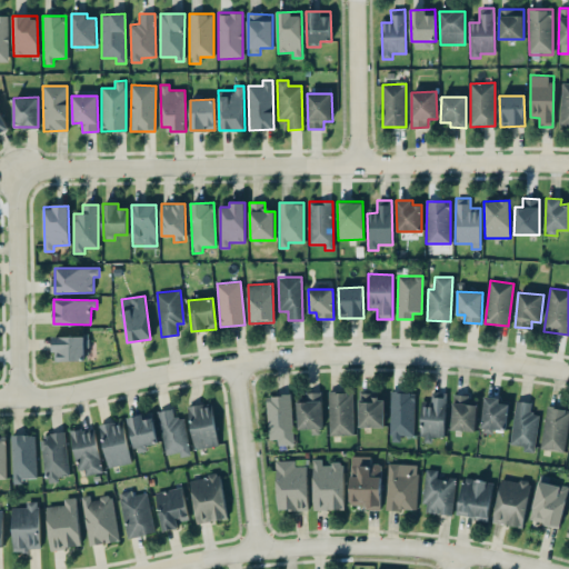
[(53,336),(53,361),(86,361),(86,337),(53,336)]
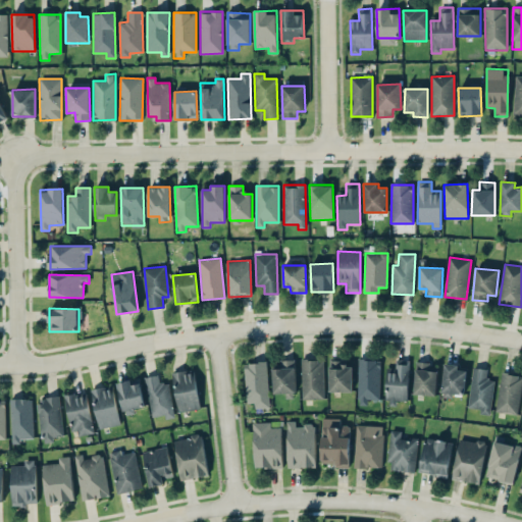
[(323,359),(301,360),(302,400),(323,399),(323,359)]
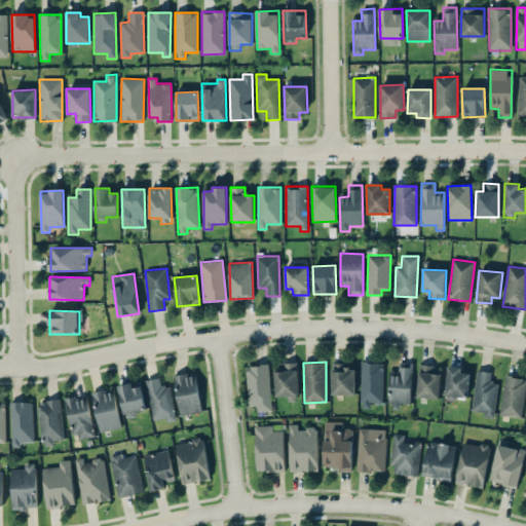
[(355,395),(355,368),(345,368),(345,363),(332,362),(332,395),(355,395)]
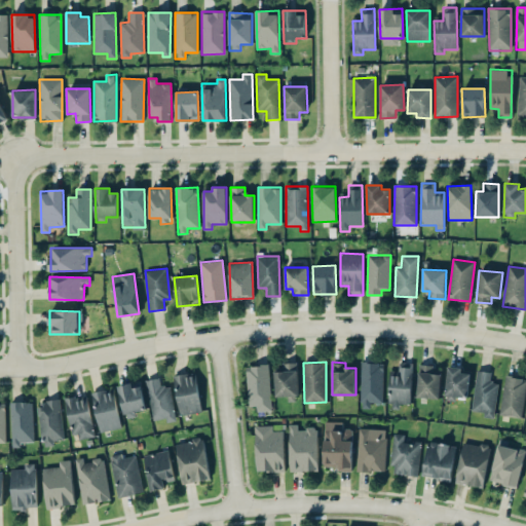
[(382,402),(383,363),(362,362),(361,408),(370,408),(370,402),(382,402)]
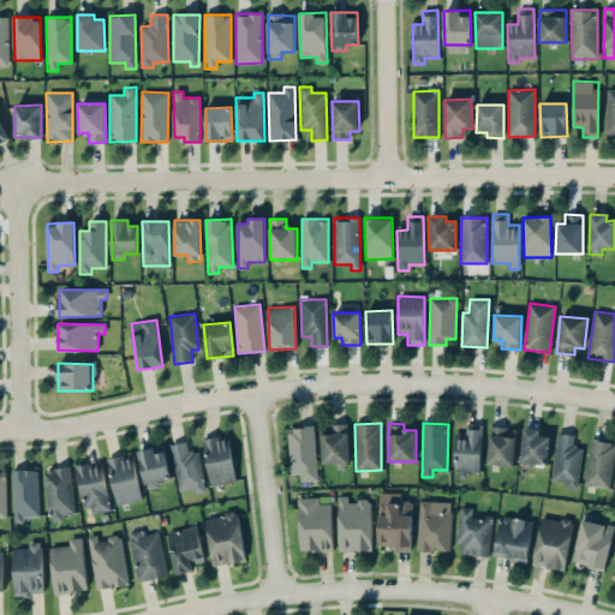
[(457,434),(454,478),(467,478),(469,471),(481,472),(482,424),(466,424),(466,434),(457,434)]
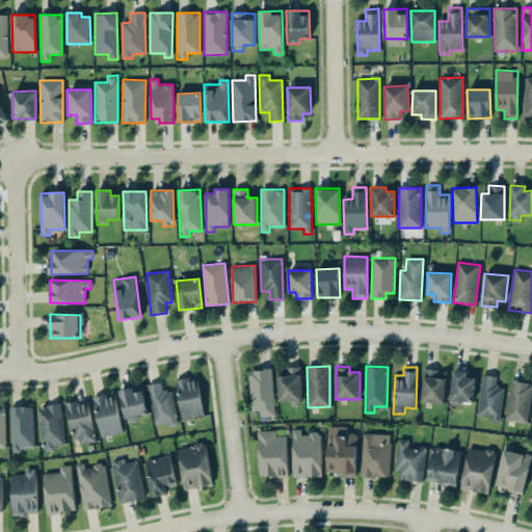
[(290,401),(291,406),(301,405),(300,368),(277,369),(278,401),(290,401)]
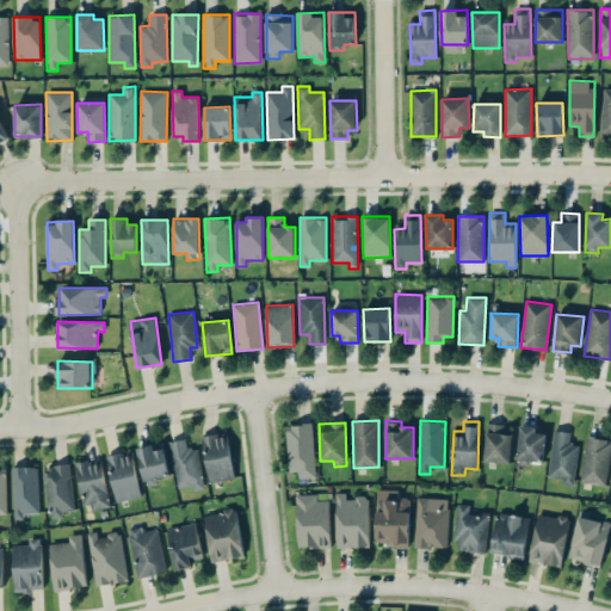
[(298,471),(298,479),(314,477),(312,424),(287,425),(288,471),(298,471)]
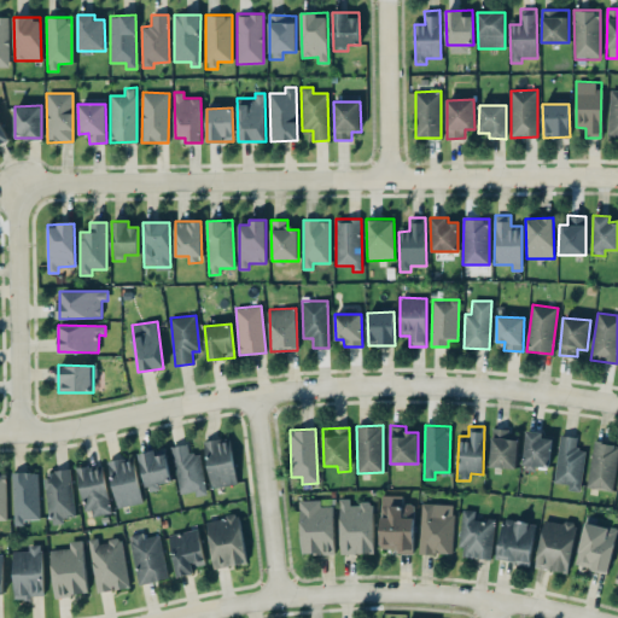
[(523,470),(536,471),(537,465),(549,467),(553,438),(542,437),(543,432),(526,430),(523,470)]
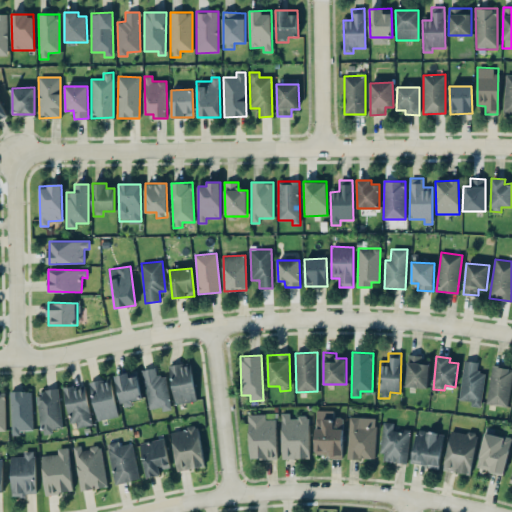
[(429,357),(407,357),(406,387),(428,388),(429,357)]
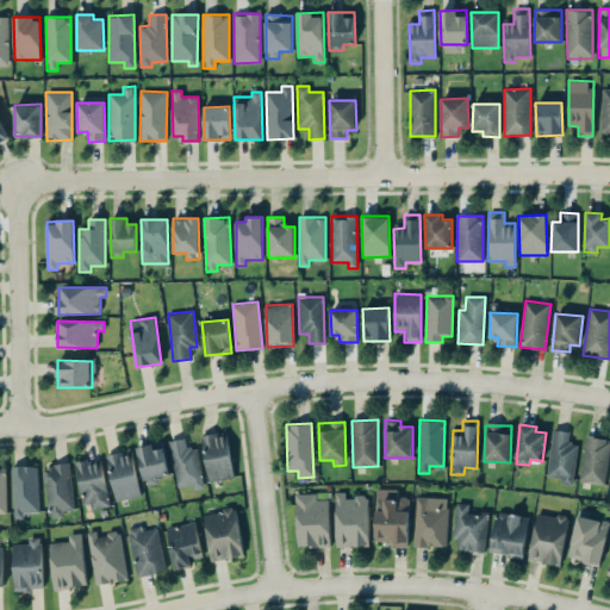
[(578,444),(568,443),(570,431),(553,429),(547,477),(561,478),(560,484),(573,485),(578,444)]
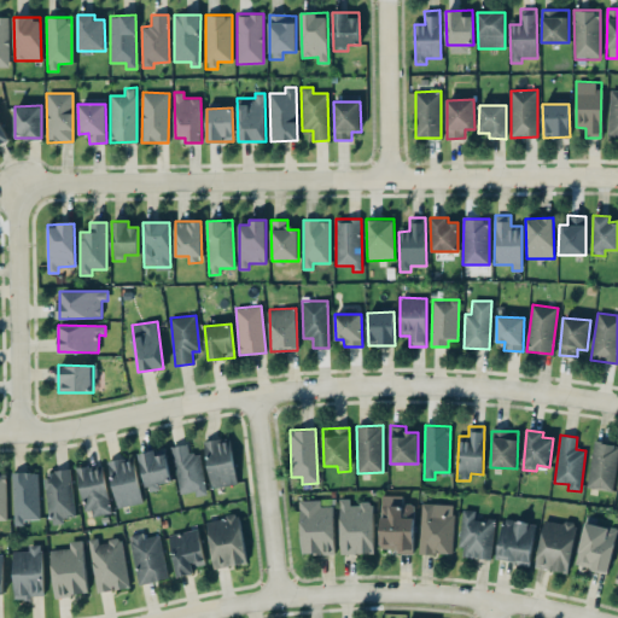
[(213,489),(238,483),(228,438),(203,443),(213,489)]
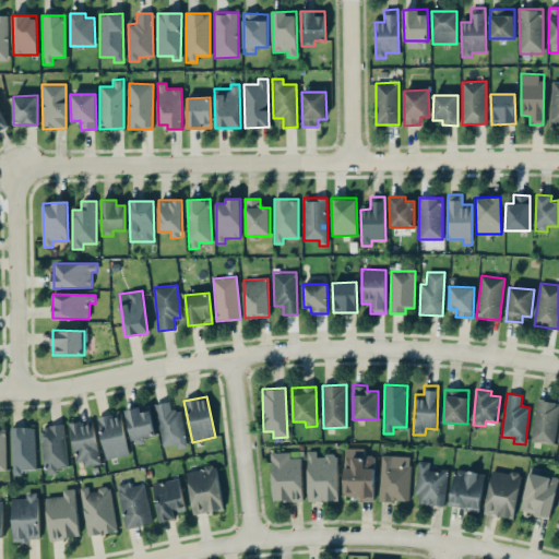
[(530,439),(554,444),(558,412),(558,402),(537,399),(530,439)]
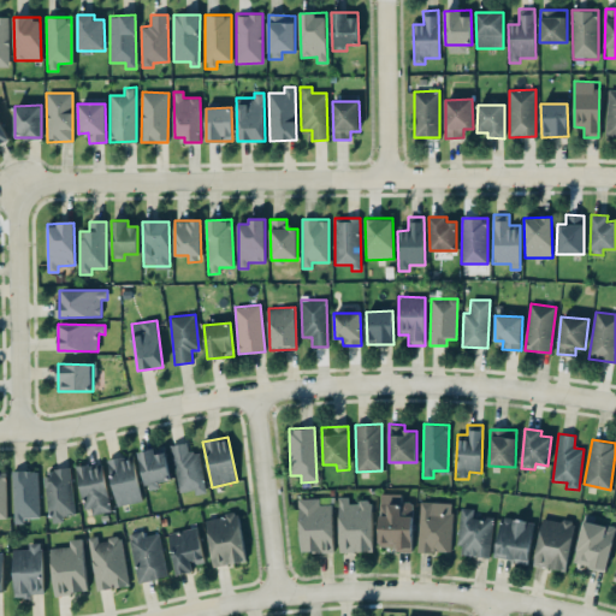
[(205,493),(199,451),(189,452),(187,443),(171,445),(178,492),(194,490),(195,495),(205,493)]
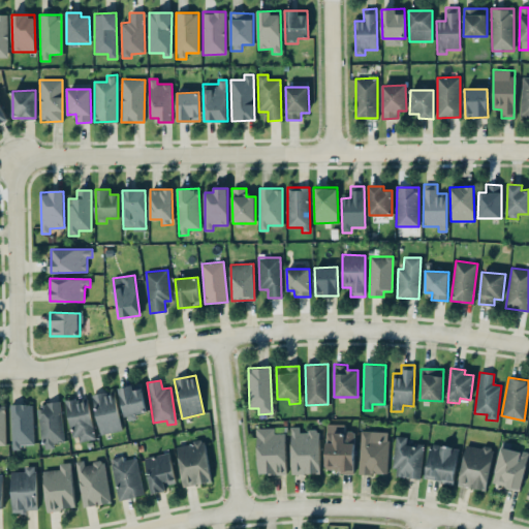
[(126,421),(137,418),(136,414),(148,412),(141,383),(119,389),(126,421)]
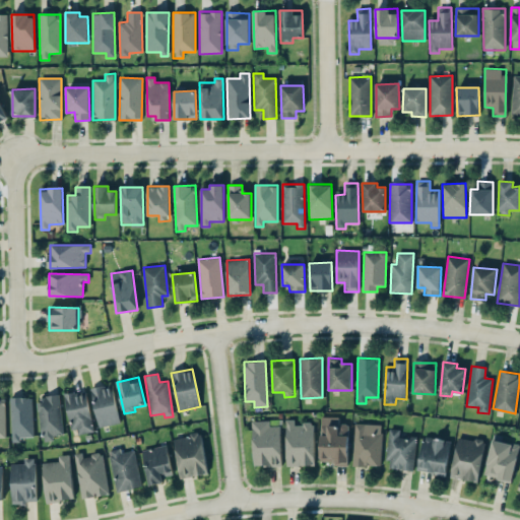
[(118,424),(114,385),(91,387),(96,427),(118,424)]
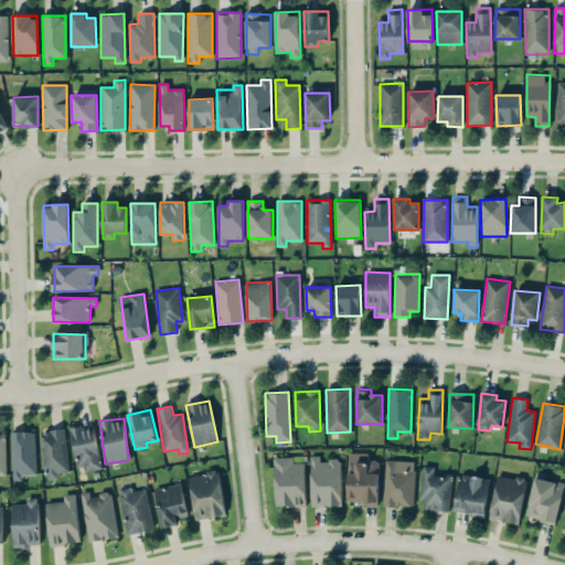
[(102,469),(93,424),(71,428),(80,473),(102,469)]
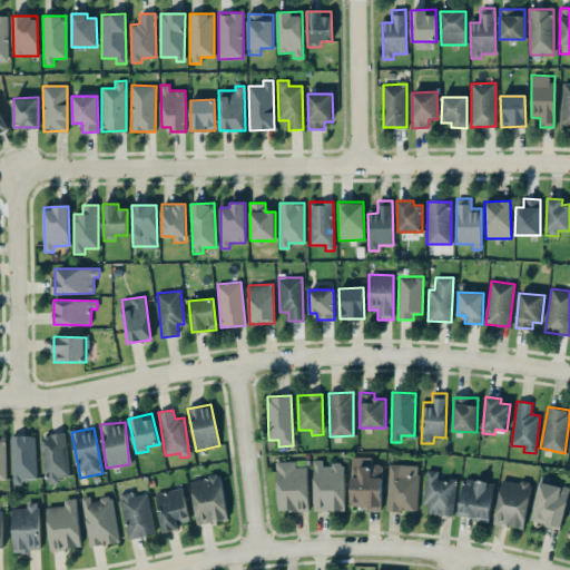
[(45,483),(59,482),(59,477),(68,477),(66,433),(41,434),(45,483)]
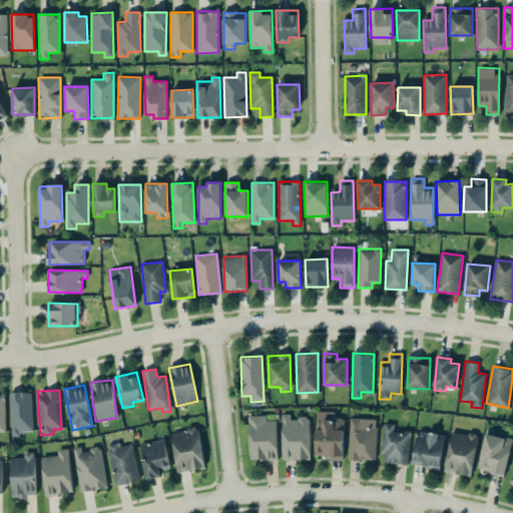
[(11,436),(20,436),(19,432),(33,431),(31,392),(10,392),(11,436)]
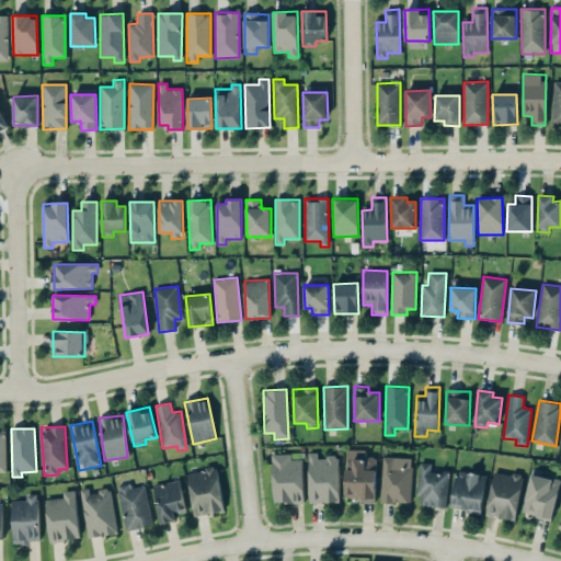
[(377,457),(365,457),(365,450),(346,449),(344,497),(359,499),(359,502),(375,503),(377,457)]
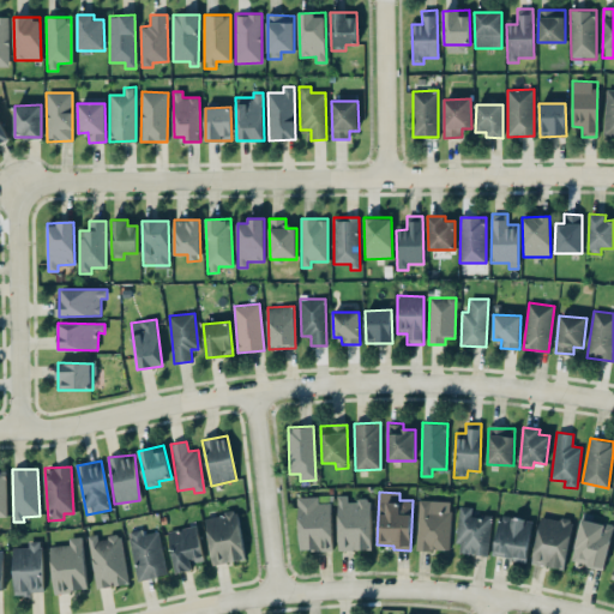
[(372,549),(371,499),(347,500),(347,495),(337,495),(338,551),(372,549)]
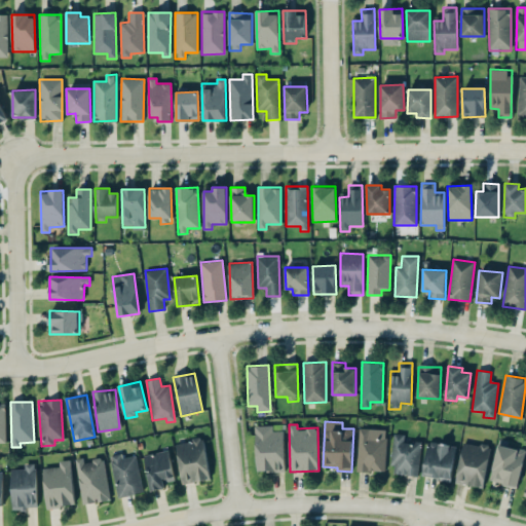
[(285,471),(284,430),(272,430),(272,425),(255,425),(257,472),(285,471)]
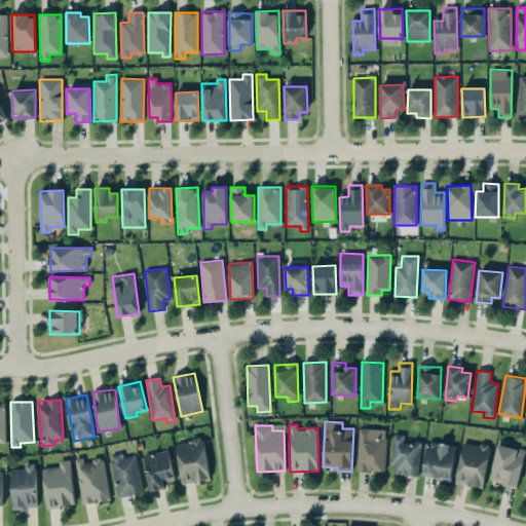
[(357,471),(385,472),(386,429),(359,428),(357,471)]
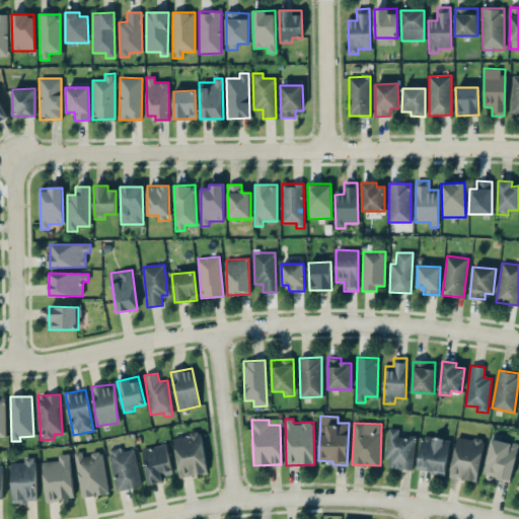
[(415,437),(398,435),(399,429),(389,428),(385,467),(412,469),(415,437)]
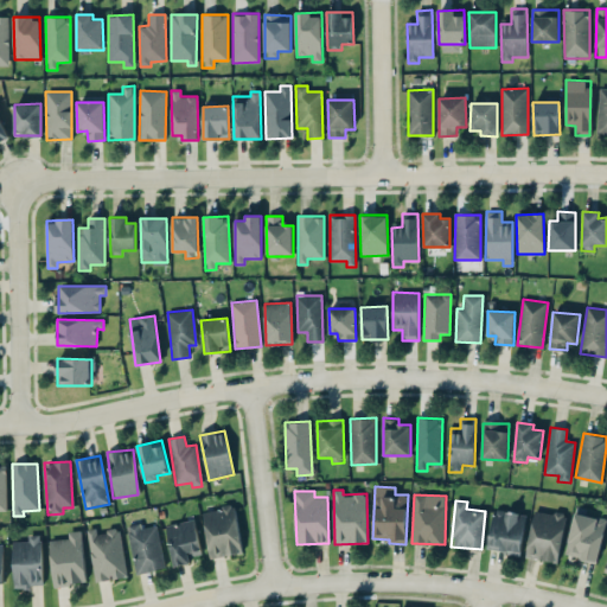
[(242,553),(234,505),(202,511),(210,558),(242,553)]
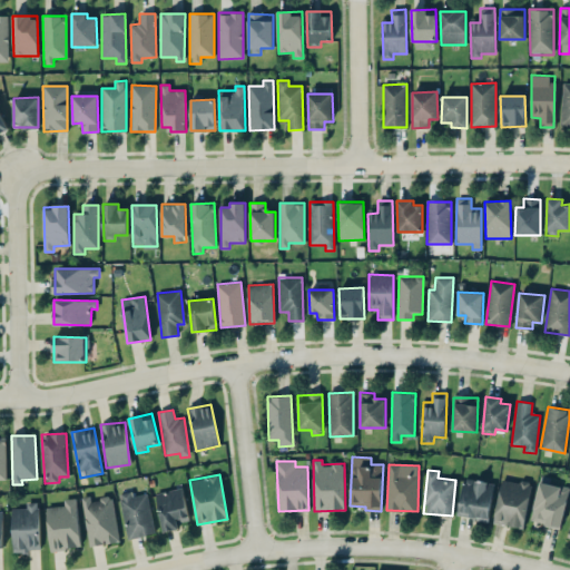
[(532,522),(562,527),(569,487),(550,484),(551,478),(540,475),(532,522)]
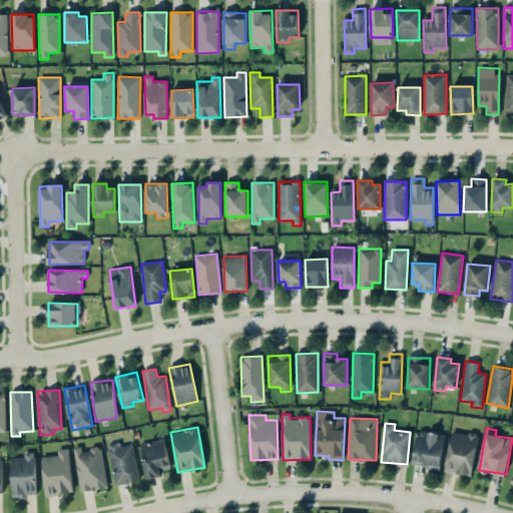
[(471,476),(479,436),(452,430),(444,470),(471,476)]
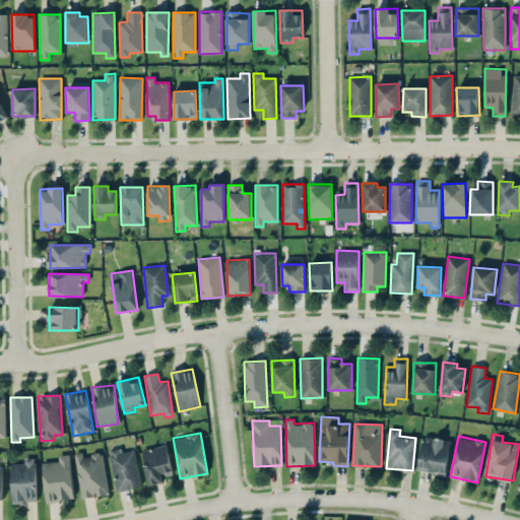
[(447,474),(450,440),(421,437),(418,471),(447,474)]
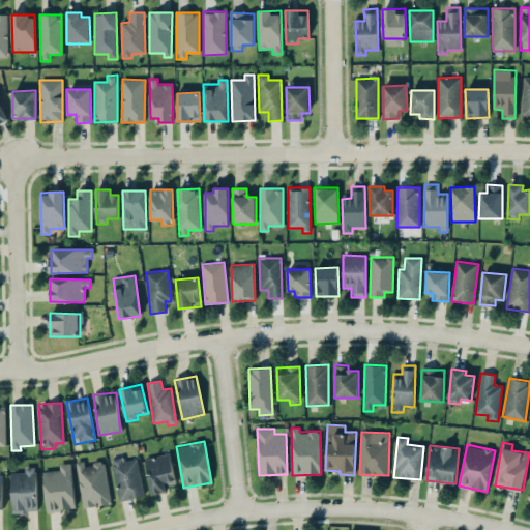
[(167,491),(166,487),(177,483),(169,453),(144,459),(152,495),(167,491)]
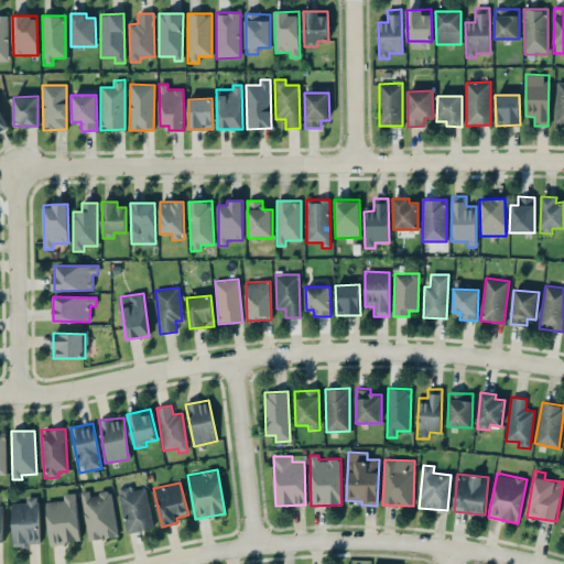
[(145,488),(132,490),(131,486),(118,489),(127,533),(154,529),(145,488)]
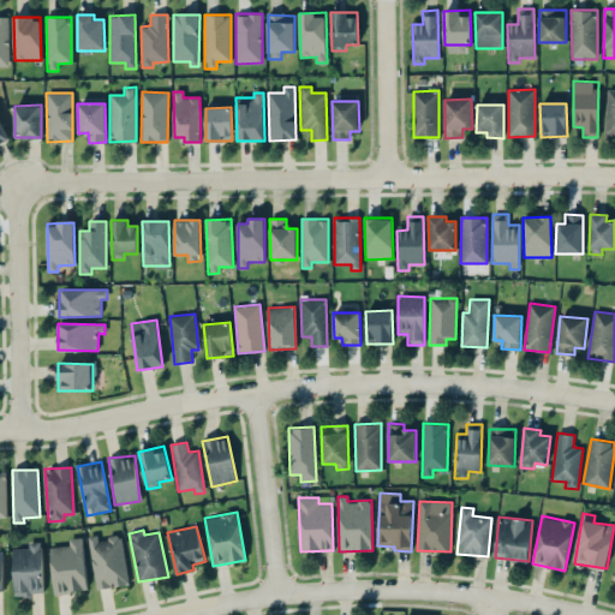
[(96,590),(127,585),(120,536),(97,539),(96,535),(88,536),(96,590)]
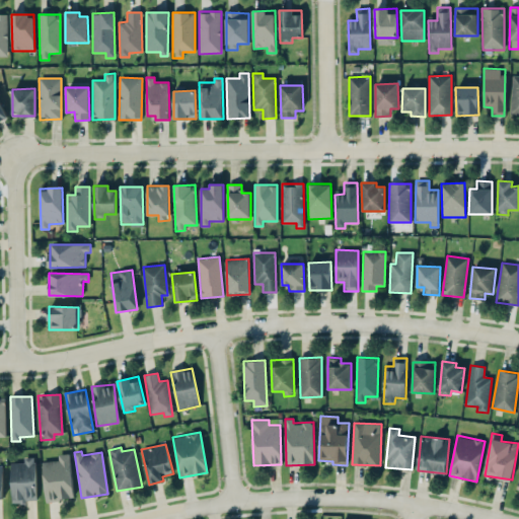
[(43,461),(45,501),(73,499),(70,453),(58,454),(58,460),(43,461)]
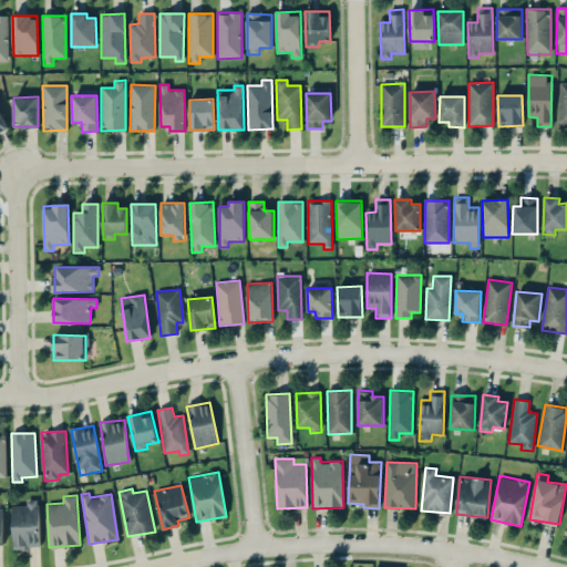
[(11,506),(12,548),(40,548),(39,500),(26,500),(26,506),(11,506)]
